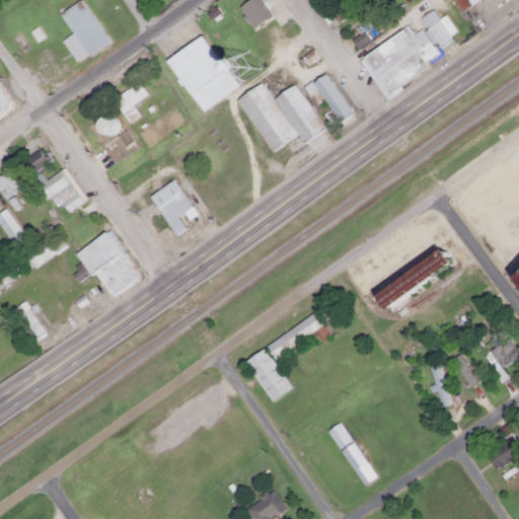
[(75,63),(107,42),(80,0),(59,13),(71,32),(60,40),(75,63)]
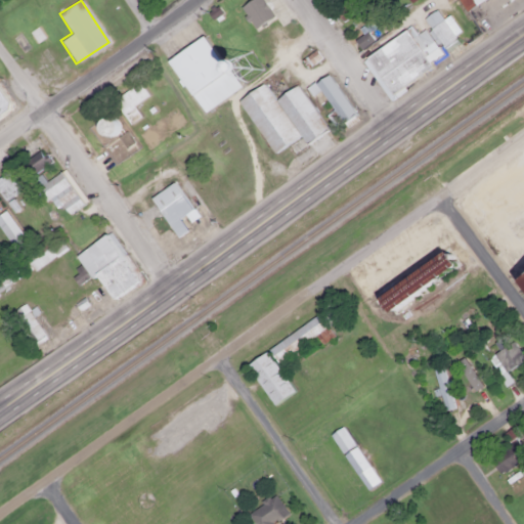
[(459,0),(467,10),(480,0),(459,0)]
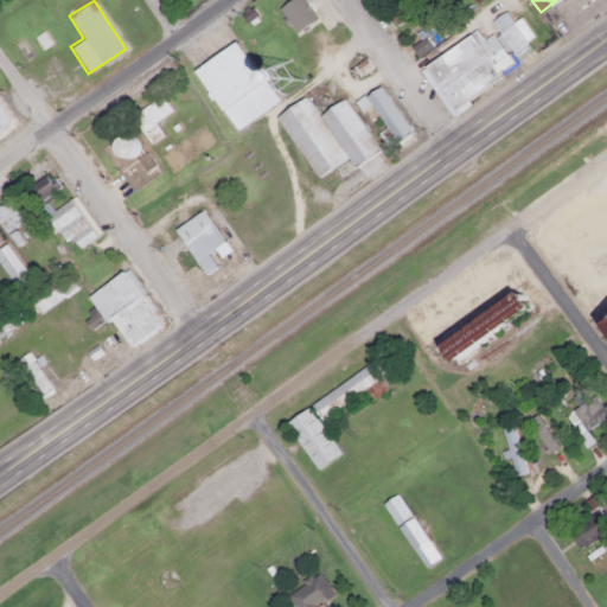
[(489,21),(517,59),(531,49),(503,11),(489,21)]
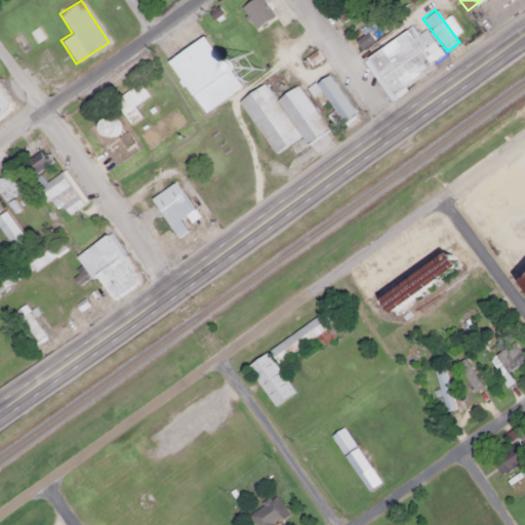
[(407,30),(363,58),(389,96),(445,58),(426,28),(412,37),(407,30)]
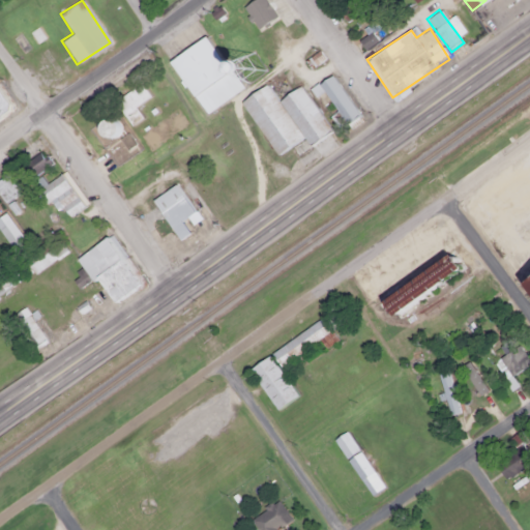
[(377,40),(370,31),(356,41),(363,51),(377,40)]
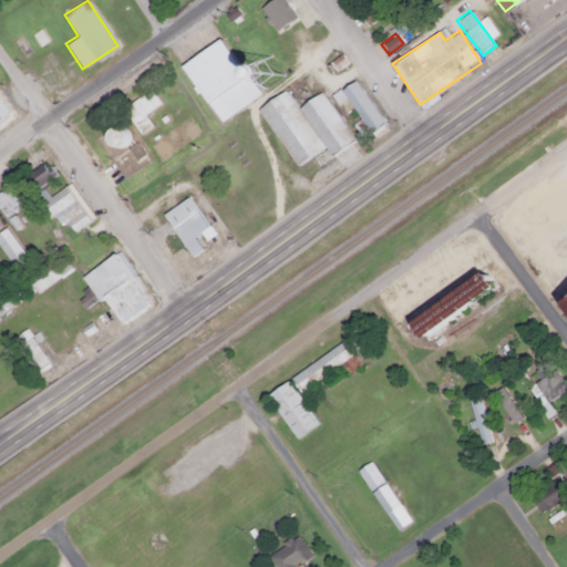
[(258,95),(220,38),(181,64),(217,122),(258,95)]
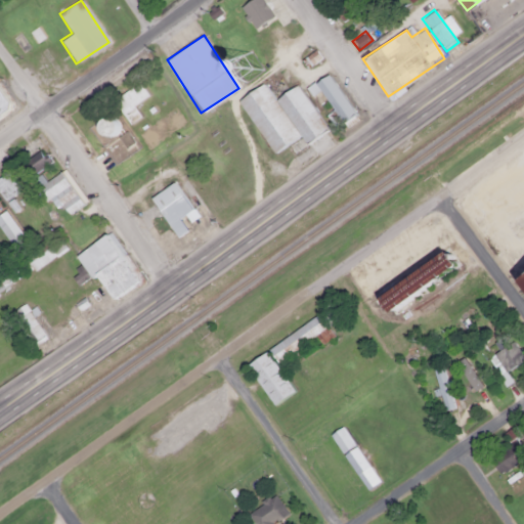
[(306,87),(311,95),(319,89),(344,127),(357,118),(328,73),(306,87)]
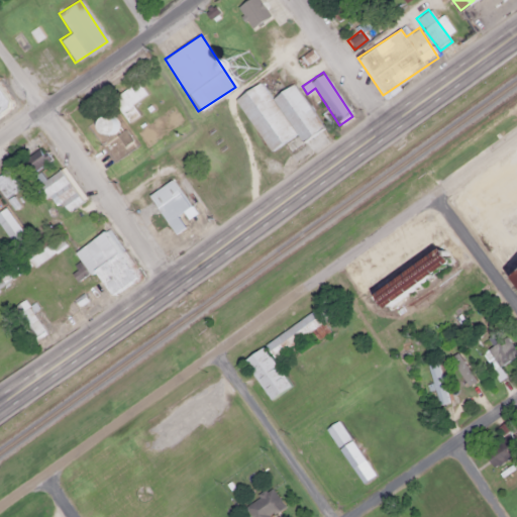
[(131,105),(146,93),(136,80),(111,100),(128,122),(138,114),(131,105)]
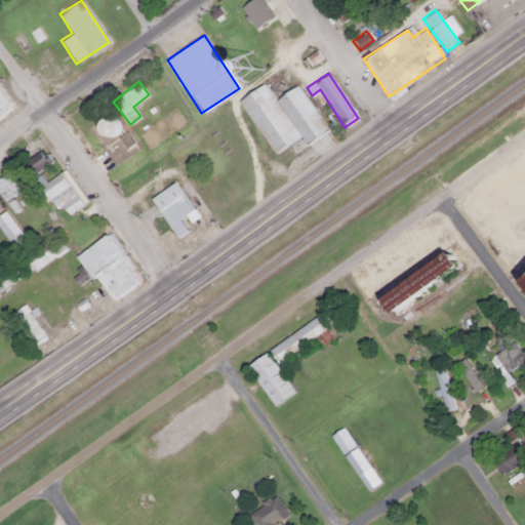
[(297,84),(274,99),(264,83),(238,99),(272,154),(299,136),(305,144),(326,129),(297,84)]
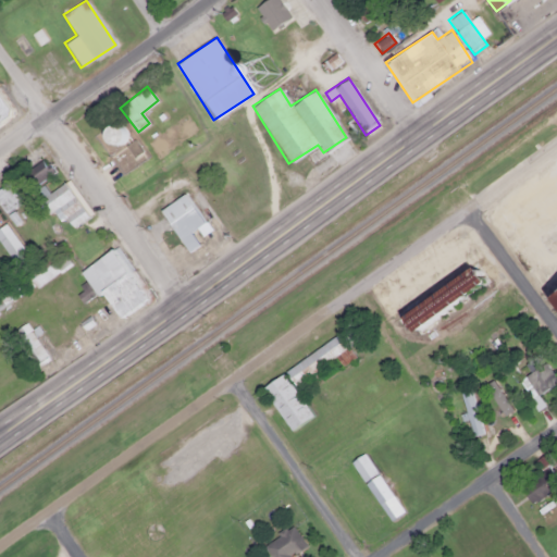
[(0,122),(13,113),(0,95),(0,122)]
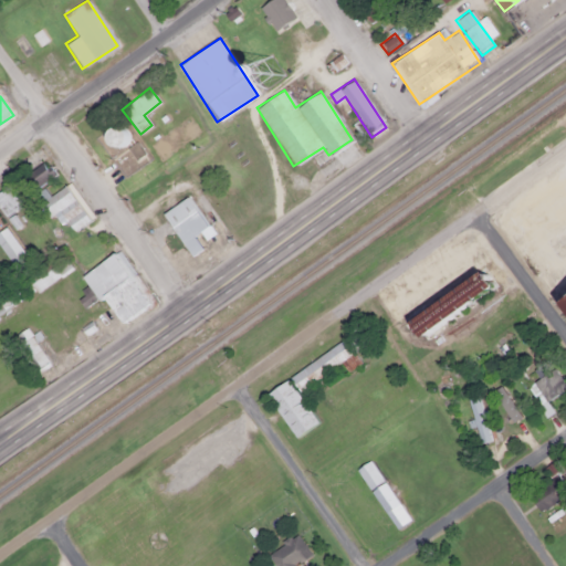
[(128,142),(121,125),(104,132),(112,149),(128,142)]
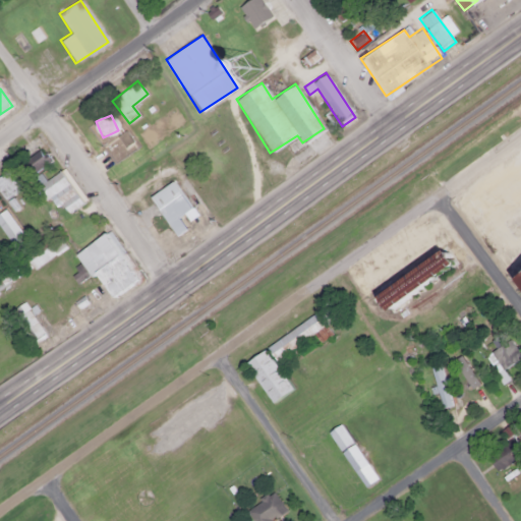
[(20,162),(29,175),(48,163),(39,150),(20,162)]
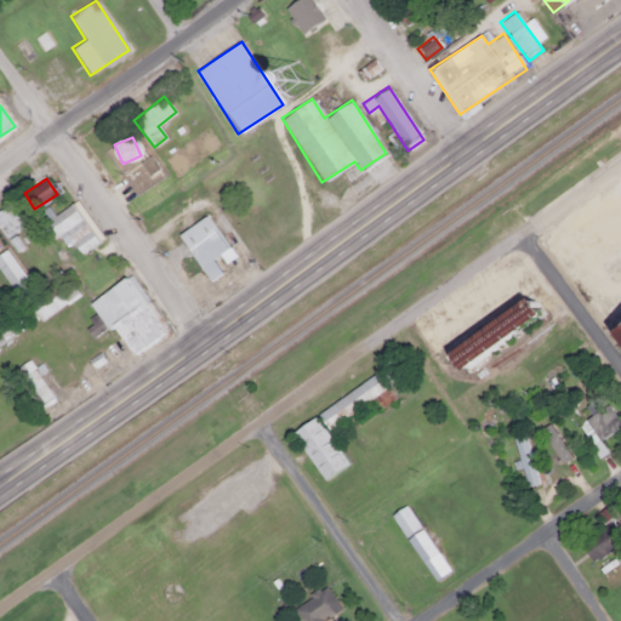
[(98,240),(70,203),(45,221),(64,248),(72,243),(80,254),(98,240)]
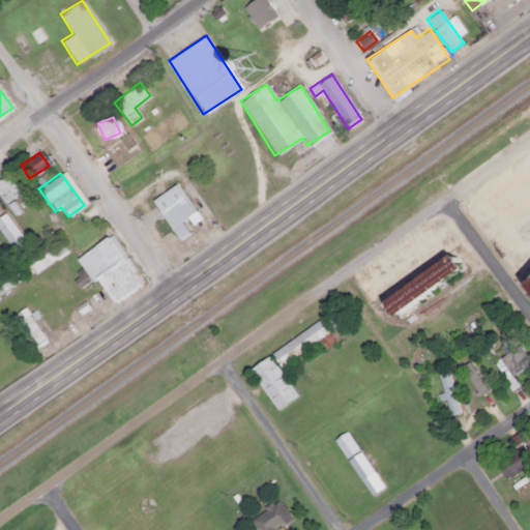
[(0,198),(2,202),(20,194),(9,174),(0,178),(0,198)]
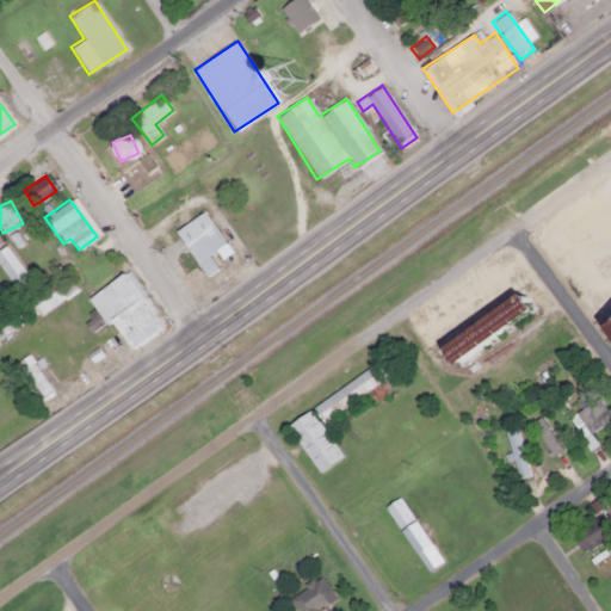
[(230,252),(202,211),(174,232),(207,276),(220,267),(215,263),(230,252)]
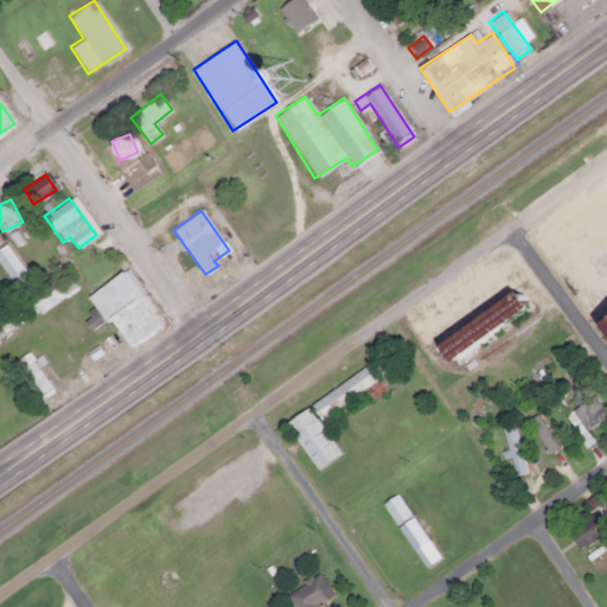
[(0,254),(0,266),(14,285),(29,274),(8,249),(0,254)]
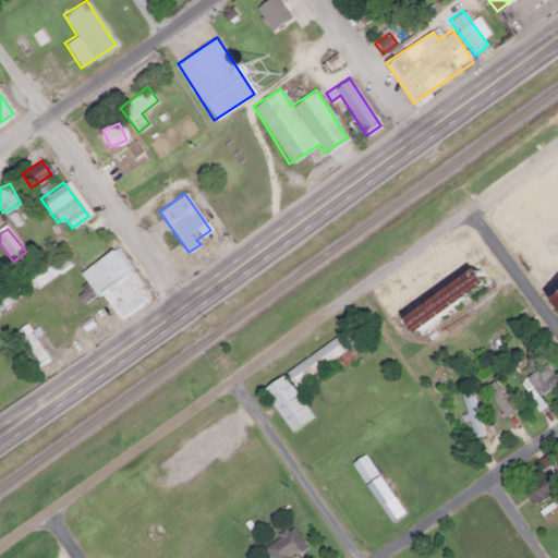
[(80,271),(86,282),(85,283),(93,295),(100,290),(119,318),(150,299),(118,247),(80,271)]
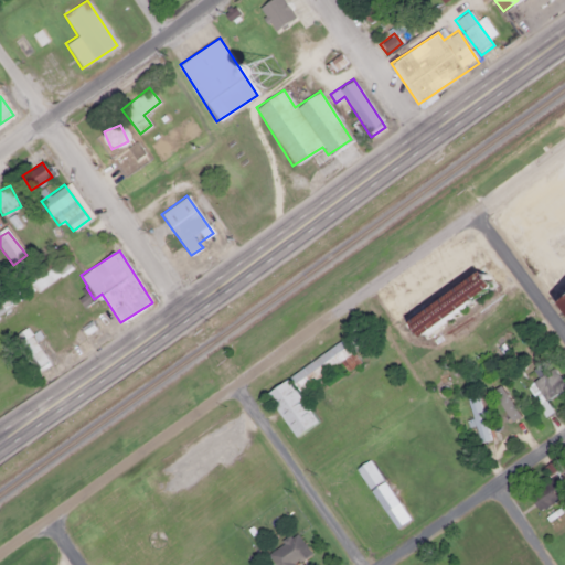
[(411,321),(420,338),(491,289),(480,274),(411,321)]
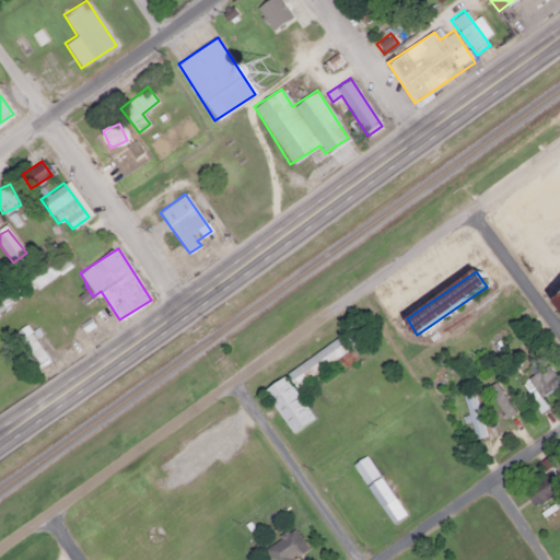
[(14,331),(33,370),(48,363),(28,324),(14,331)]
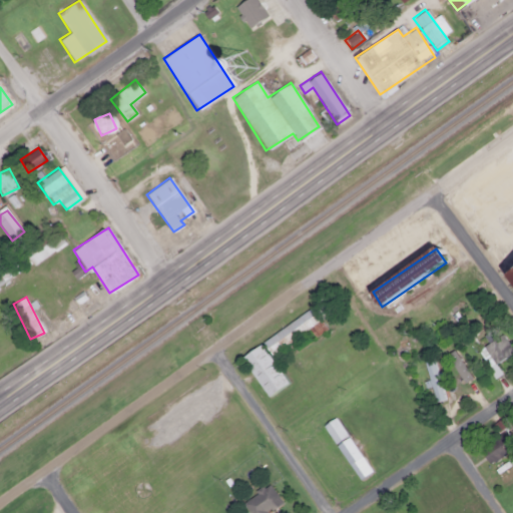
[(266,397),(287,384),(269,355),(319,323),(322,328),(326,325),(315,308),(239,355),(266,397)]
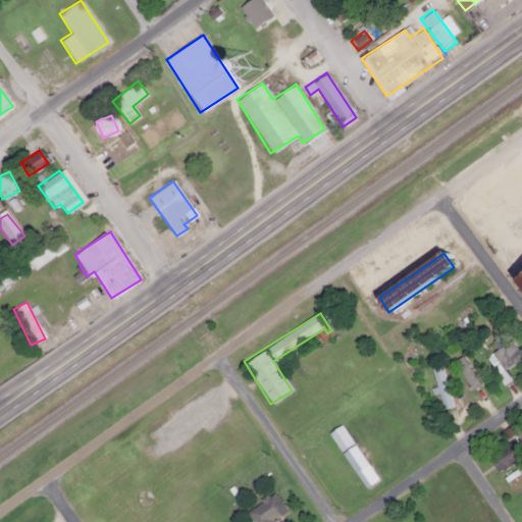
[(497,373),(521,359),(511,341),(485,355),(497,373)]
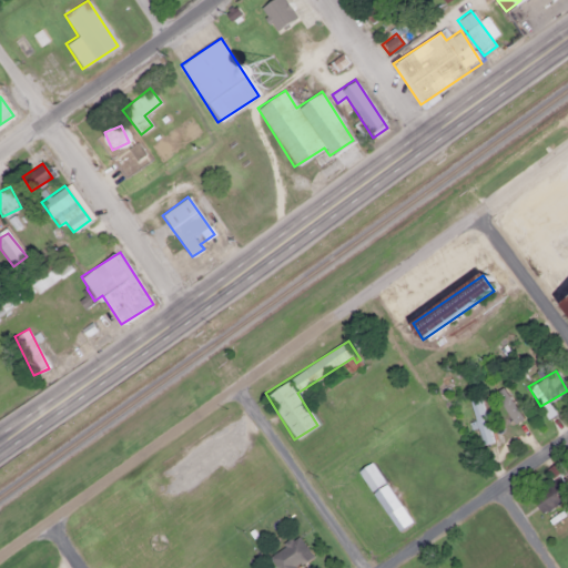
[(467,397),(480,445),(492,442),(478,394),(467,397)]
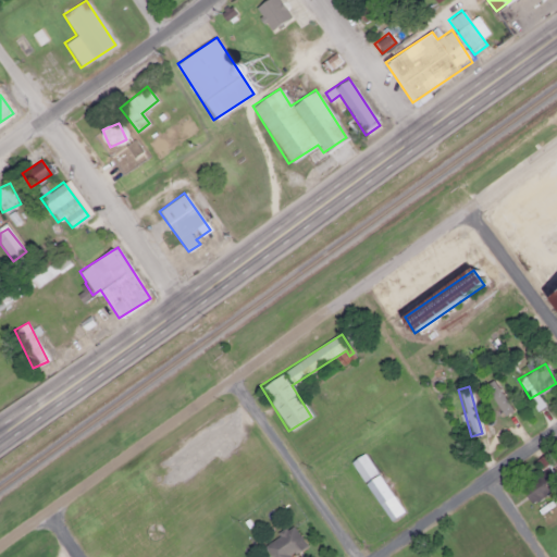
[(351,461),(388,522),(400,515),(378,475),(364,454),(351,461)]
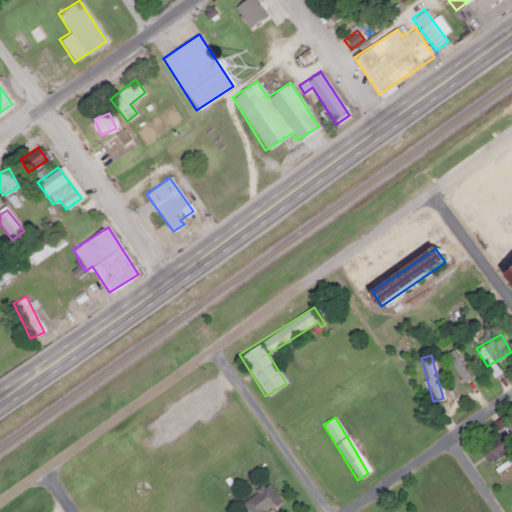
[(478,449),(490,463),(507,449),(495,435),(478,449)]
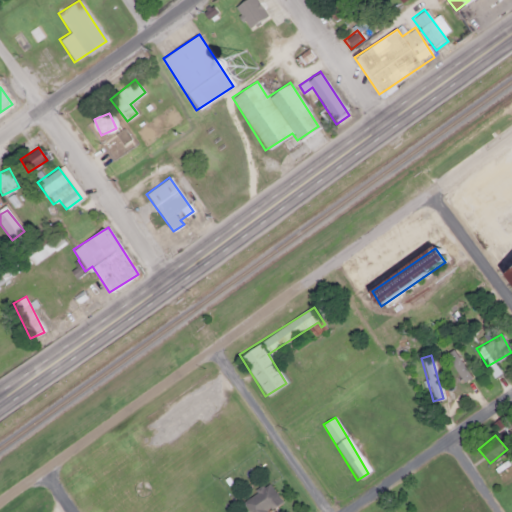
[(265,511),(280,502),(267,483),(241,500),(248,511),(265,511)]
